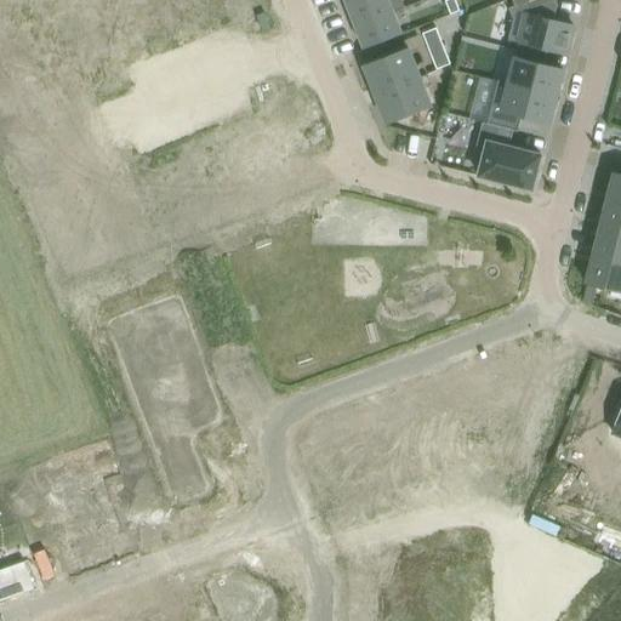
[(360,0),(347,5),(355,26),(394,11),(394,12),(405,7),(402,0),(360,0)]
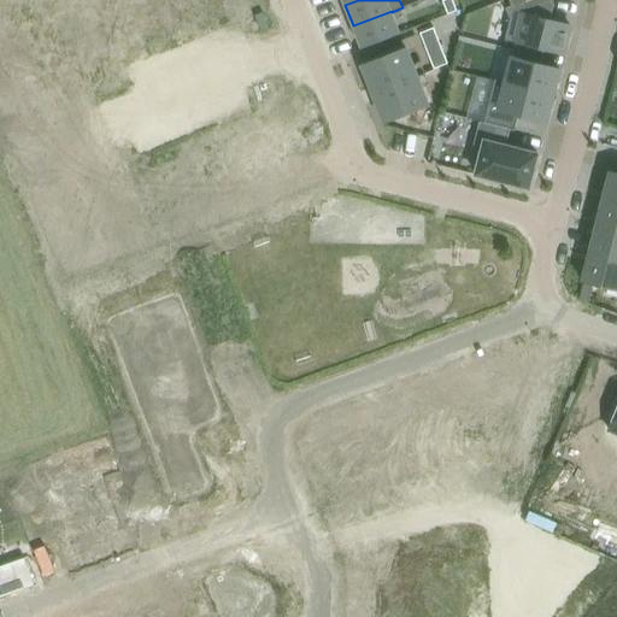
[(452,0),(442,0),(448,13),(457,10),(452,0)]
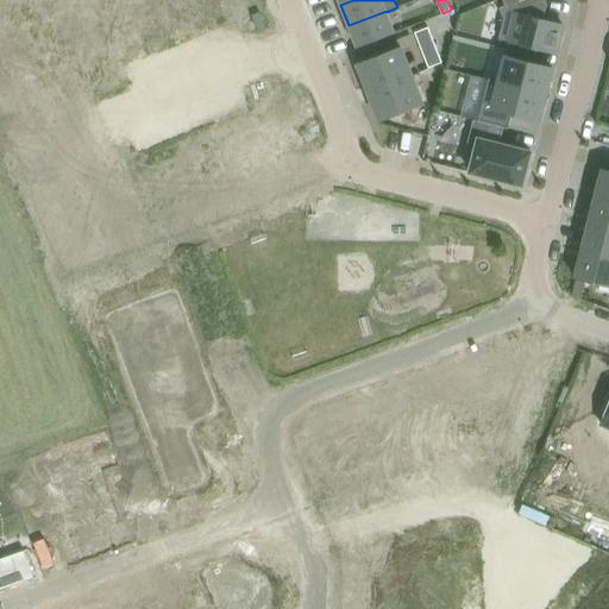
[(503,17),(498,37),(509,41),(538,48),(556,51),(563,24),(542,19),(547,2),(546,0),(535,0),(519,7),(516,1),(506,6),(504,5),(498,7),(502,17),(503,17)]
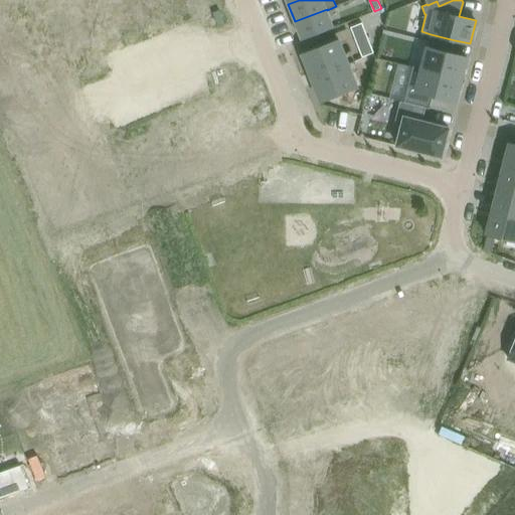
[(327,9),(295,21),(302,39),(334,26),(327,10),(327,9)]
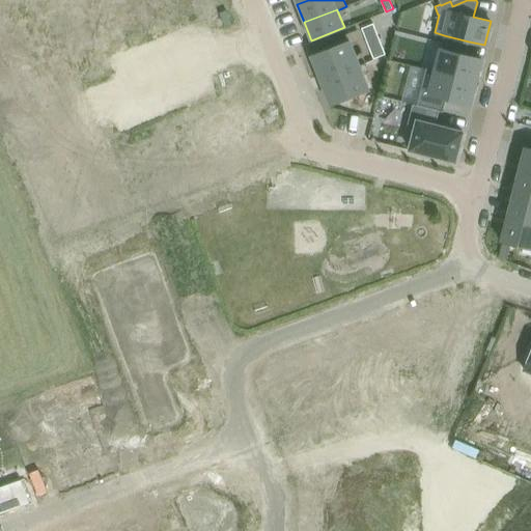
[(372,23),(361,27),(364,35),(375,31),(372,23)]
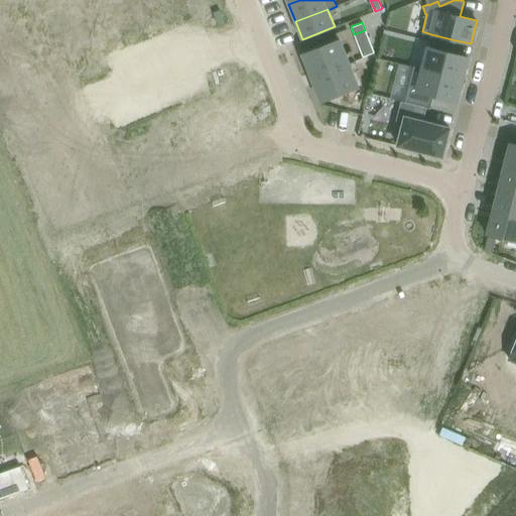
[(368,37),(365,30),(354,34),(357,41),(368,37)]
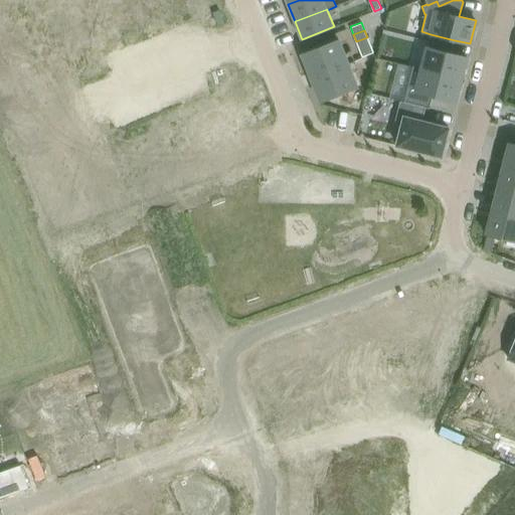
[(422,67),(421,68),(461,78),(467,56),(451,52),(455,40),(431,34),(422,67)]
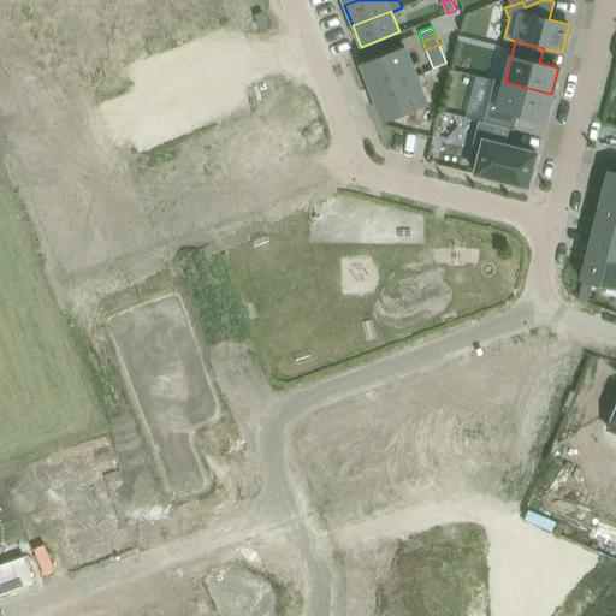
[(443,53),(439,45),(426,49),(430,59),(443,53)]
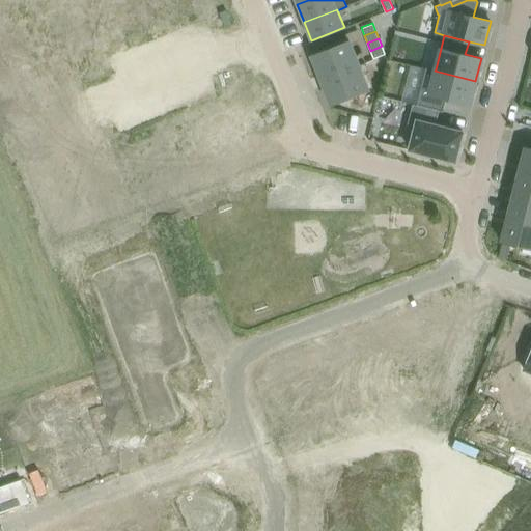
[(348,40),(330,48),(340,73),(358,65),(348,40)]
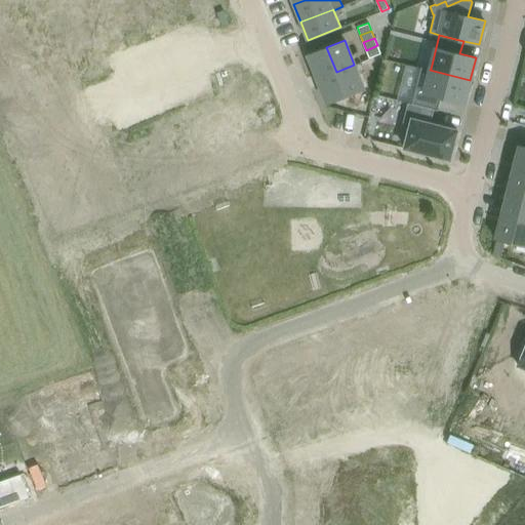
[(380,53),(377,45),(366,50),(369,57),(380,53)]
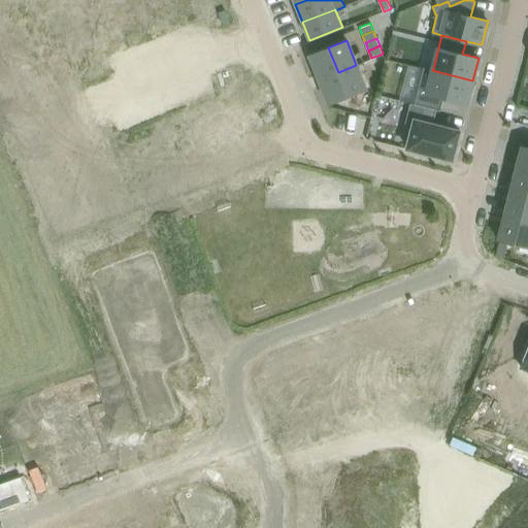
[(328,47),(310,55),(320,79),(338,72),(328,47)]
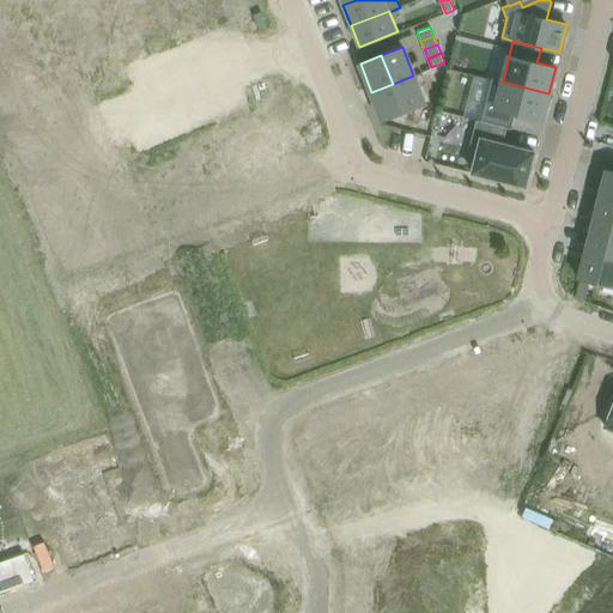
[(413,76),(393,84),(404,113),(425,104),(414,76),(413,76)]
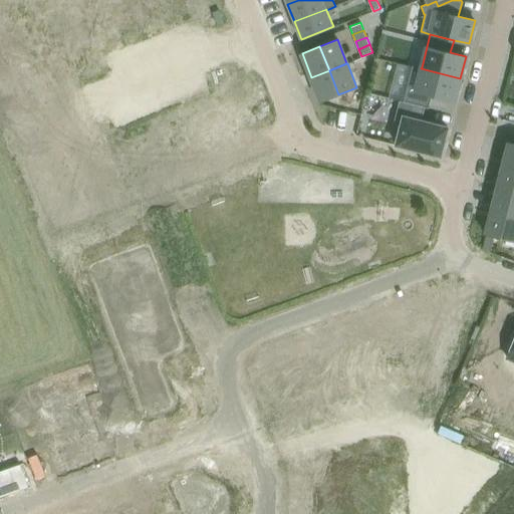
[(412,65),(403,101),(425,106),(429,107),(432,95),(455,100),(460,78),(421,68),(422,67),(412,65)]
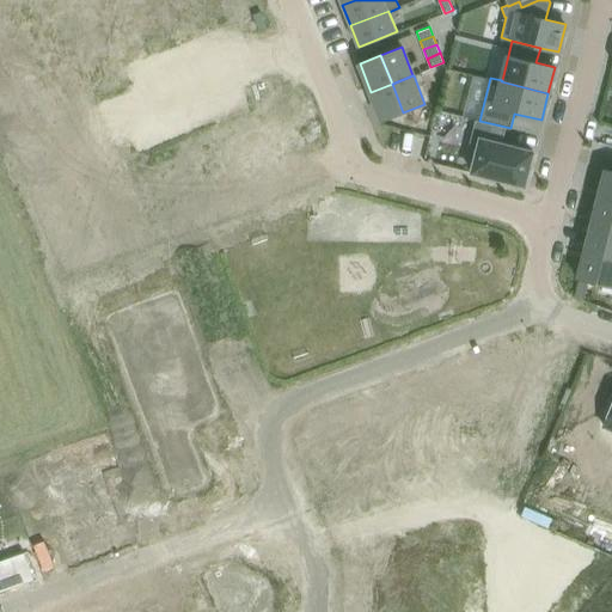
[(392,84),(371,92),(383,120),(403,112),(392,84)]
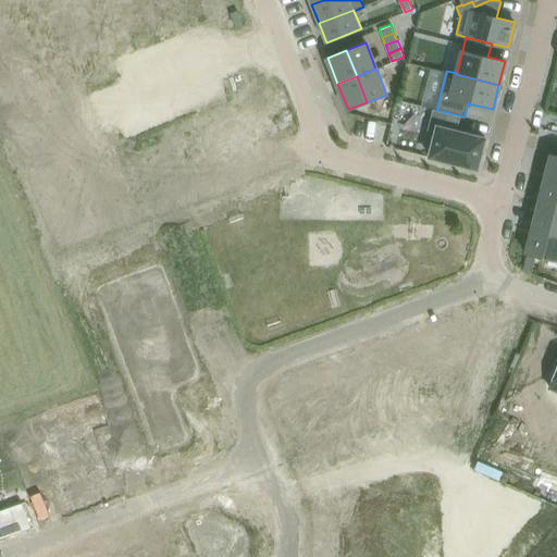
[(433,109),(428,130),(436,132),(430,157),(478,169),(485,138),(457,131),(460,115),(436,110),(433,109)]
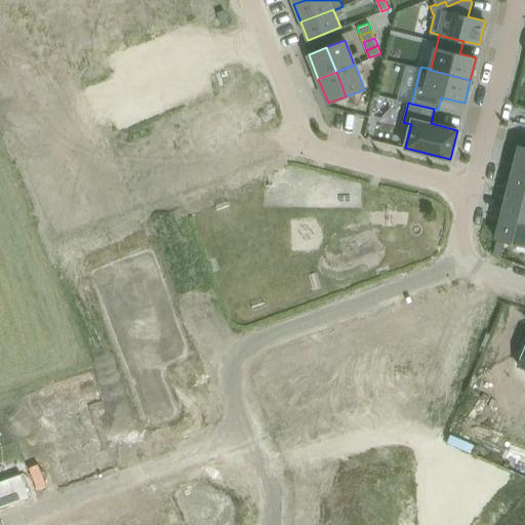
[(519,146),(513,169),(524,171),(524,140),(524,147),(519,146)]
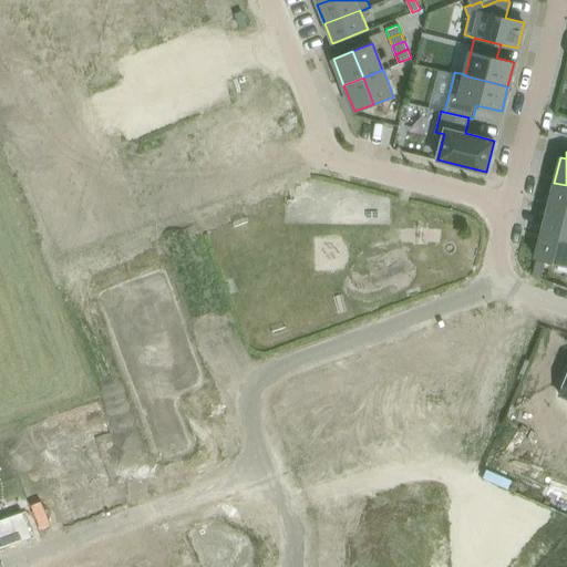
[(566,212),(566,185),(554,183),(548,207),(566,212)]
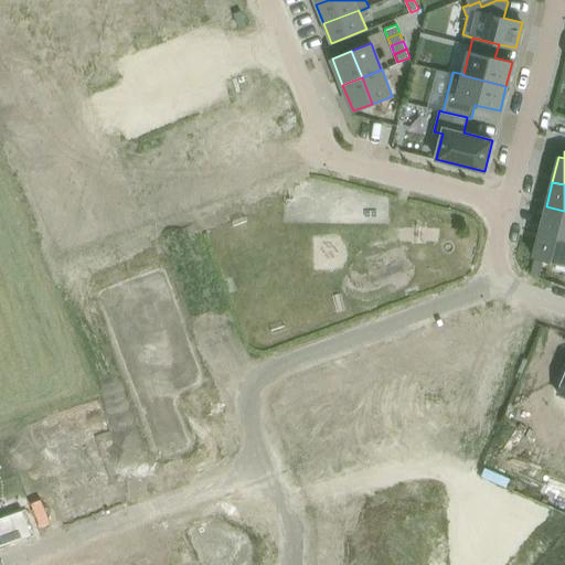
[(564,211),(546,206),(540,231),(564,237),(564,211)]
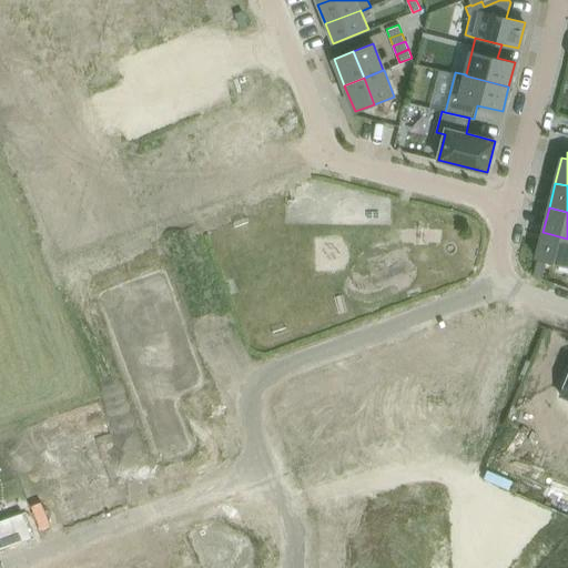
[(567,239),(543,232),(536,257),(559,263),(558,270),(567,272),(567,239)]
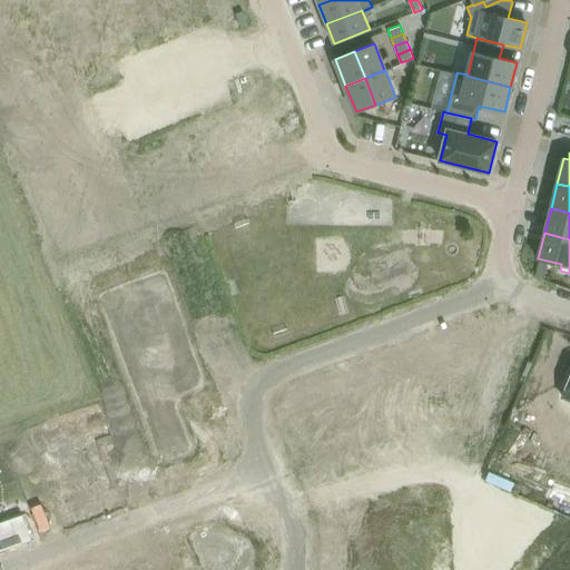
[(58,424),(48,428),(56,450),(64,448),(72,471),(76,469),(81,484),(78,487),(55,495),(66,526),(116,507),(89,438),(104,432),(96,410),(58,424)]
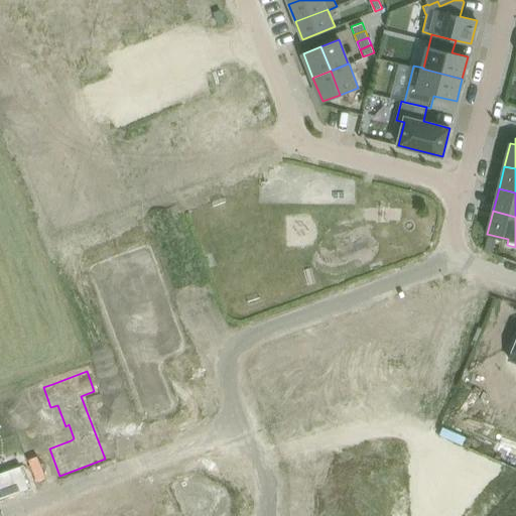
[(21,466),(0,473),(0,499),(29,489),(21,466)]
